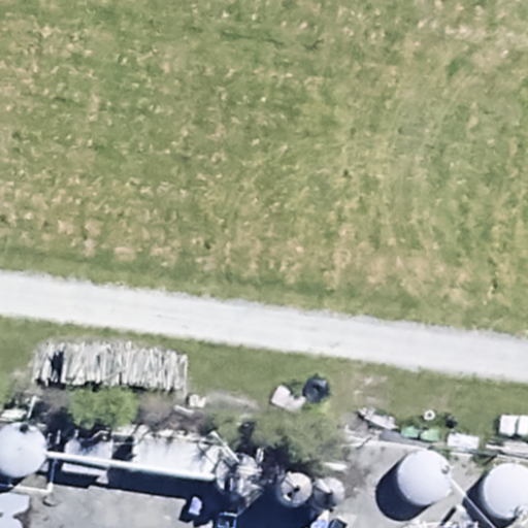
[(21,477),(30,475),(37,470),(43,463),(46,455),(46,446),(43,437),(38,430),(31,425),(23,423),(13,423),(5,426),(0,430),(0,469),(3,472),(11,476),(21,477)]
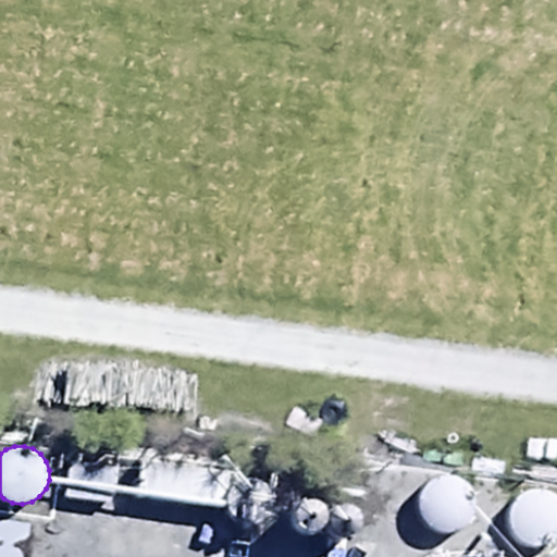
[(449,533),(459,531),(468,525),(473,518),(477,508),(477,499),(474,490),(468,482),(460,477),(452,473),(442,474),(432,478),(425,483),(420,492),(417,502),(418,511),(422,521),(430,528),(438,532),(449,533)]
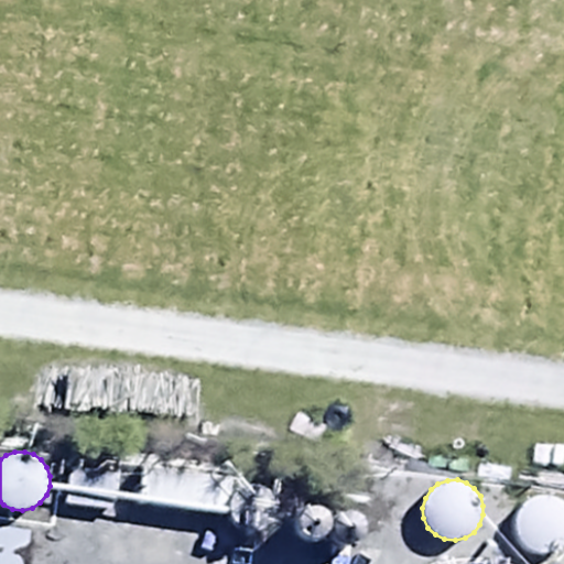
[(548,554),(557,552),(563,548),(563,500),(559,497),(550,494),(540,495),(530,498),(522,503),(518,512),(514,522),(516,532),(520,541),(528,549),(537,553),(548,554)]
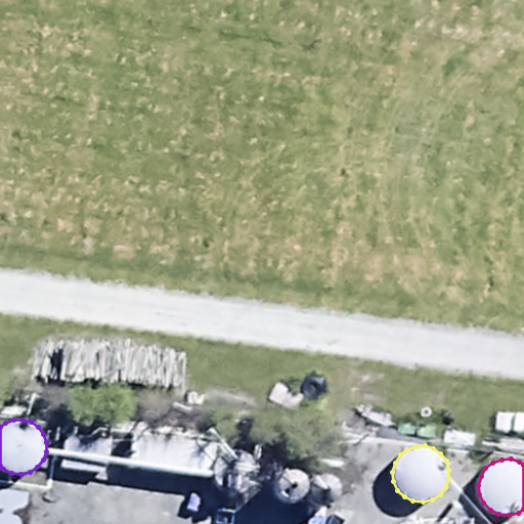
[(296,501),(301,500),(305,497),(309,493),(310,488),(310,483),(309,478),(306,474),(302,471),(297,470),(292,470),(287,472),(282,475),(279,479),(278,484),(278,490),(281,495),(285,498),(290,501),(296,501)]
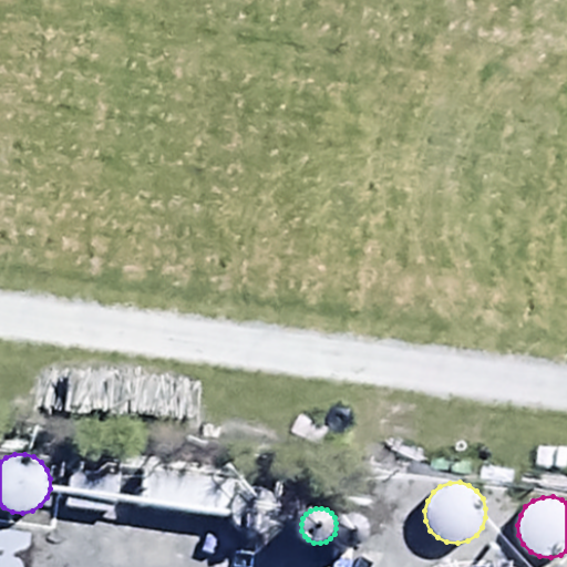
[(354,542),(359,540),(363,537),(366,534),(368,529),(368,525),(367,521),(363,517),(360,515),(356,513),(351,514),(347,515),(343,517),(341,522),(340,526),(340,531),(342,535),(346,538),(350,540),(354,542)]
